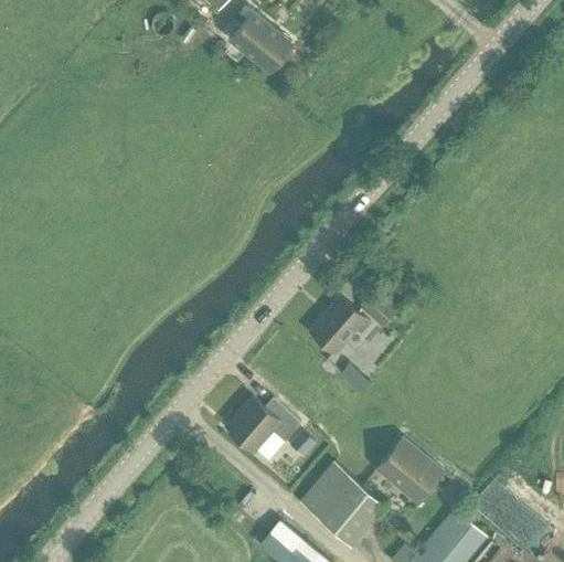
[(206,0),(219,9),(225,0),(206,0)]
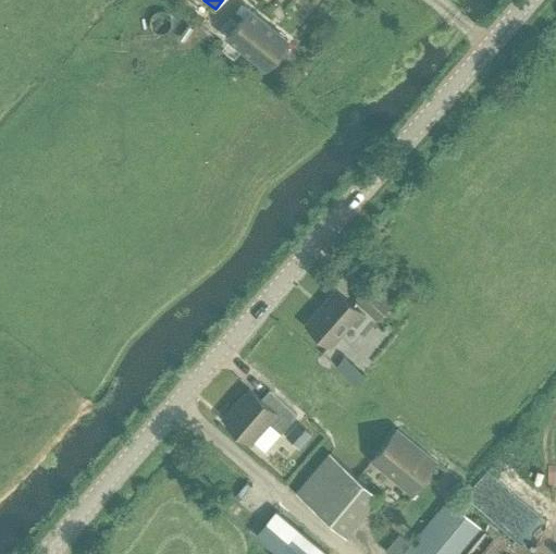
[(248,11),(226,38),(264,69),(286,41),(248,11)]
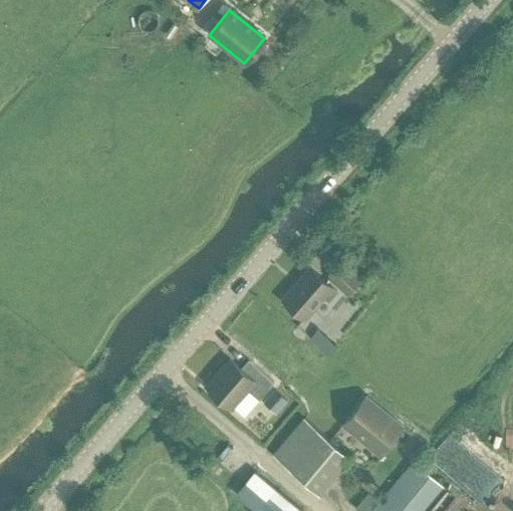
[(345,294),(358,279),(340,264),(328,279),(345,294)]
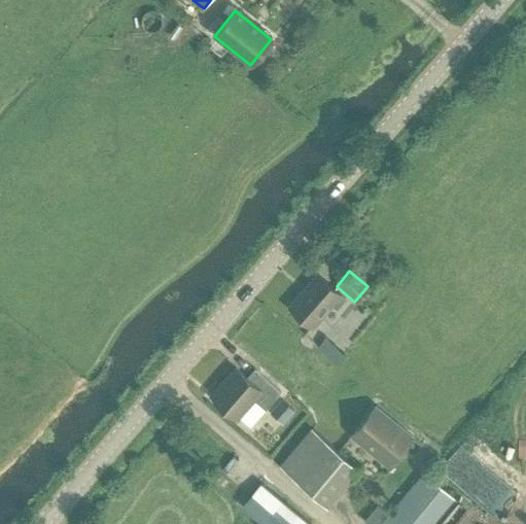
[(316,278),(288,310),(311,329),(329,308),(336,313),(345,302),(316,278)]
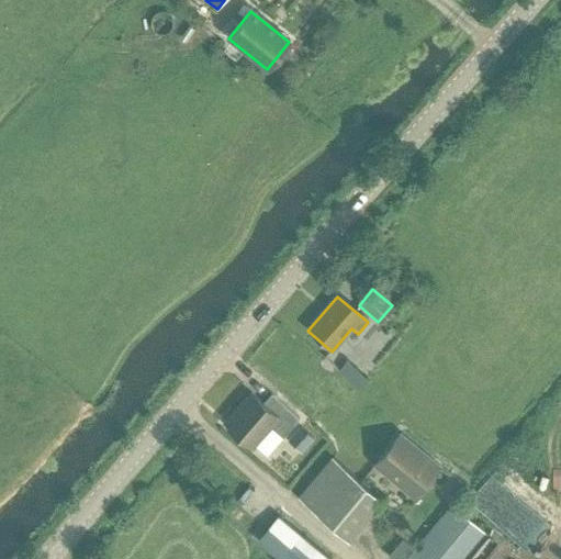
[(267,410),(249,394),(223,423),(250,447),(269,427),(281,438),(298,420),(275,400),(267,410)]
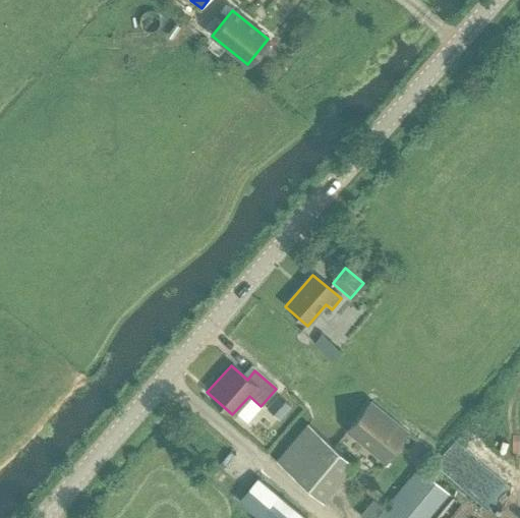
[(278,397),(270,406),(282,418),(290,408),(278,397)]
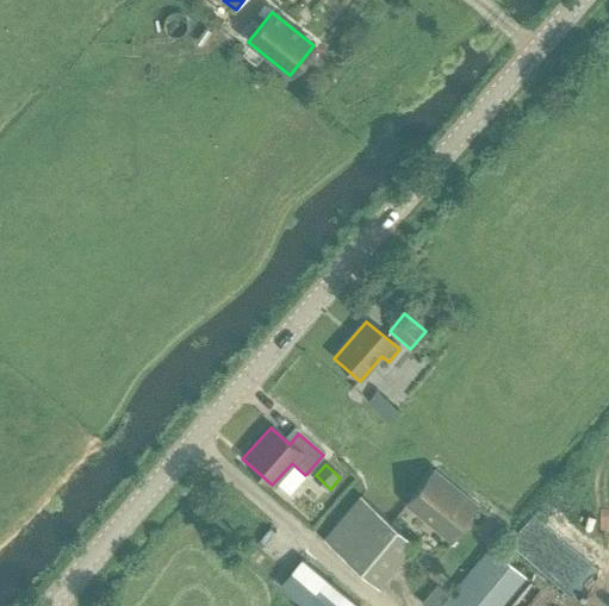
[(449,541),(477,507),(435,473),(408,505),(449,541)]
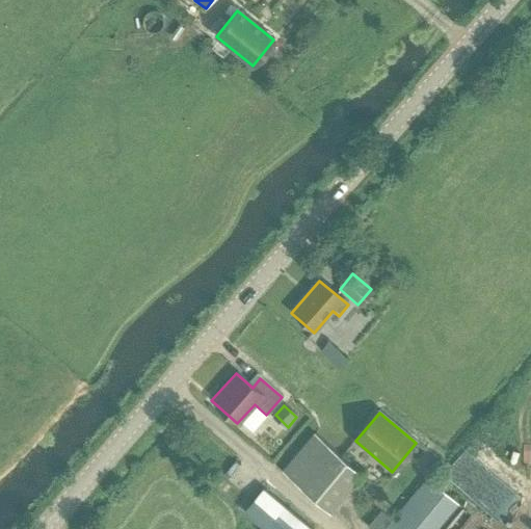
[(313,434),(281,471),(328,513),(362,475),(313,434)]
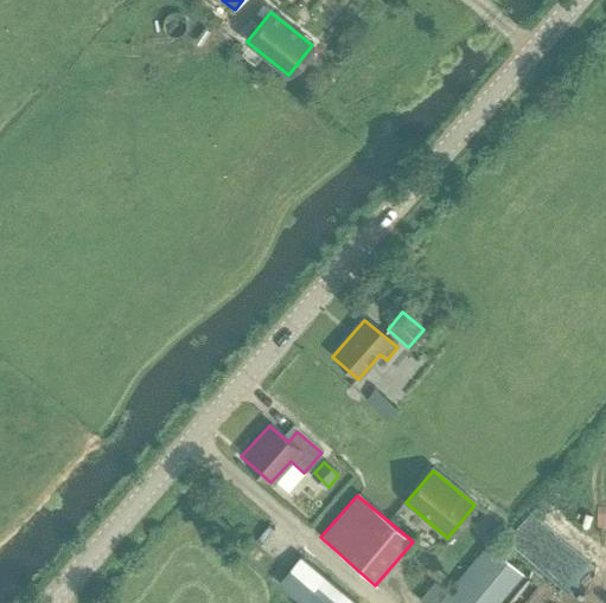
[(554,602),(488,546),(446,596),(433,584),(419,602),(554,602)]
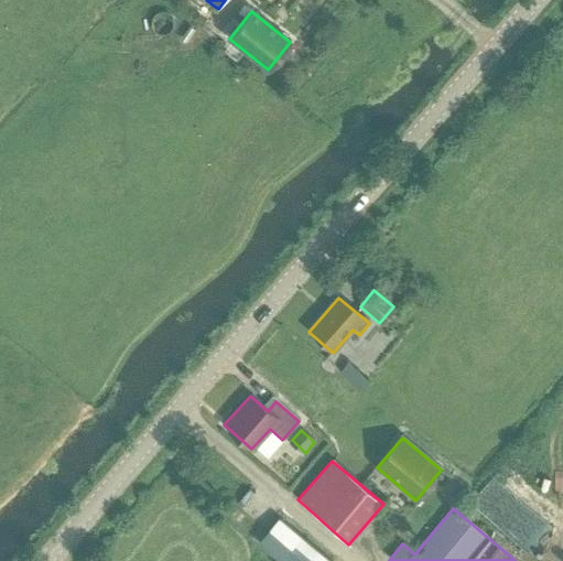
[(327,560),(281,518),(263,538),(289,560),(327,560)]
